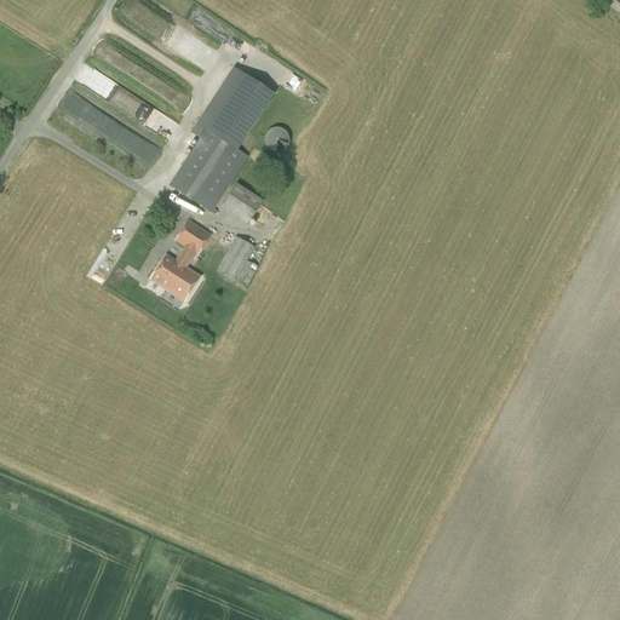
[(211,214),(248,159),(236,151),(274,95),(233,68),(189,135),(199,141),(170,185),(211,214)]
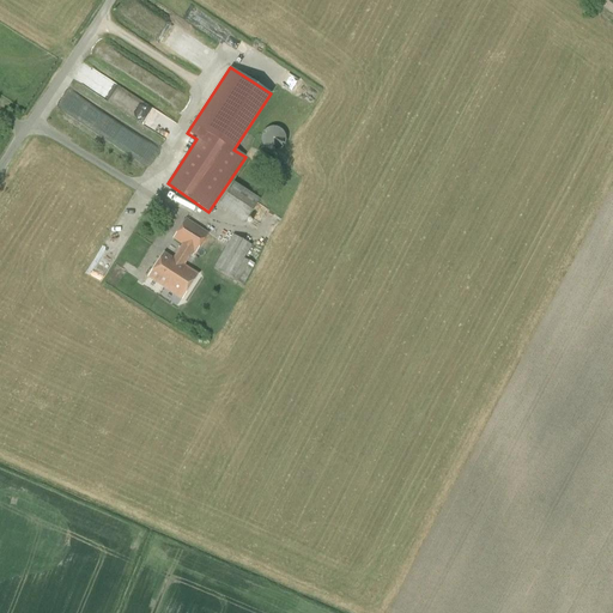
[(153,87),(150,99),(170,105),(176,87),(146,78),(144,84),(153,87)]
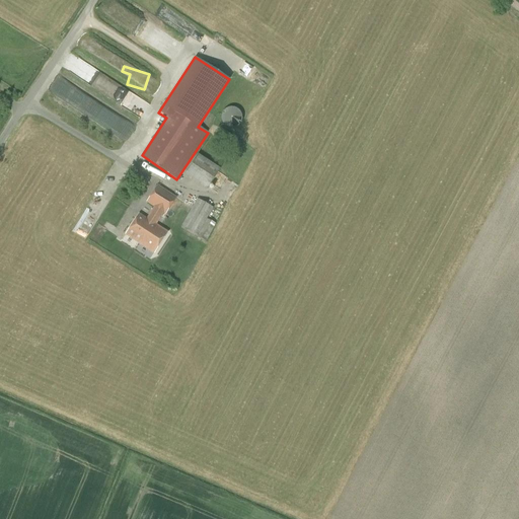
[(114,85),(107,97),(141,115),(147,103),(114,85)]
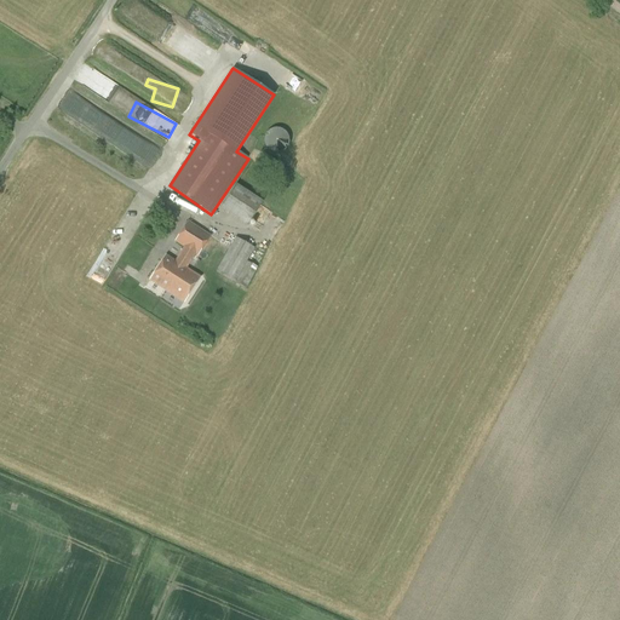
[(109,142),(148,165),(158,148),(119,125),(109,142)]
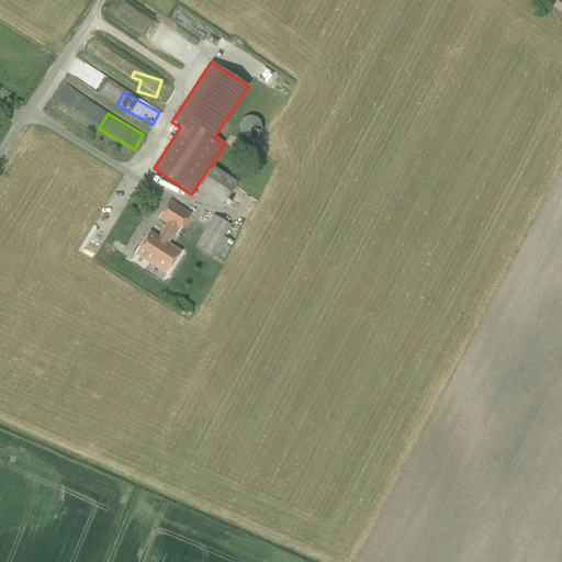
[(248,139),(250,139),(253,139),(254,139),(256,138),(257,137),(259,136),(260,134),(261,133),(261,131),(261,128),(261,127),(261,125),(260,123),(260,122),(258,120),(257,119),(256,117),(254,117),(251,116),(249,116),(248,116),(246,117),(244,119),(243,120),(242,121),(240,123),(239,124),(238,126),(238,128),(239,131),(239,132),(240,134),(242,136),(243,137),(245,138),(246,139),(248,139)]
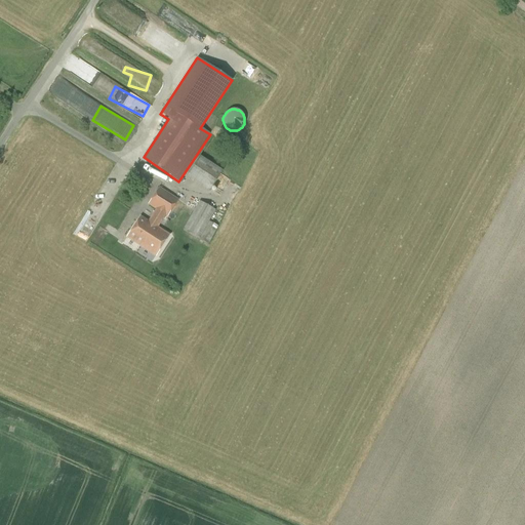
[(209,191),(223,171),(200,156),(187,175),(209,191)]
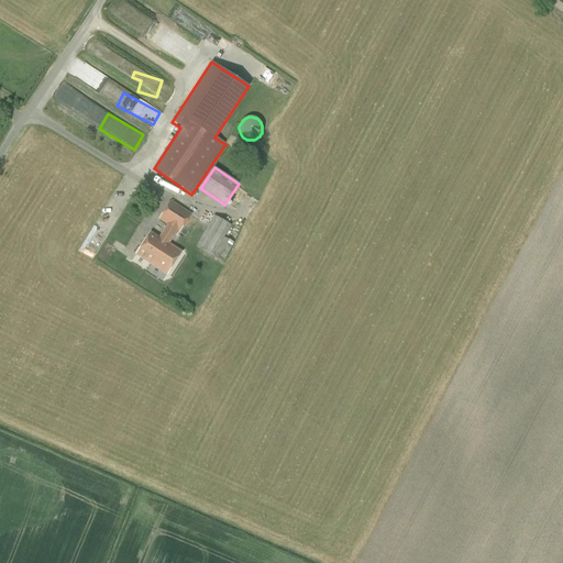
[(179,233),(190,214),(170,201),(158,220),(166,225),(158,238),(151,233),(136,255),(167,275),(180,253),(168,245),(177,232),(179,233)]
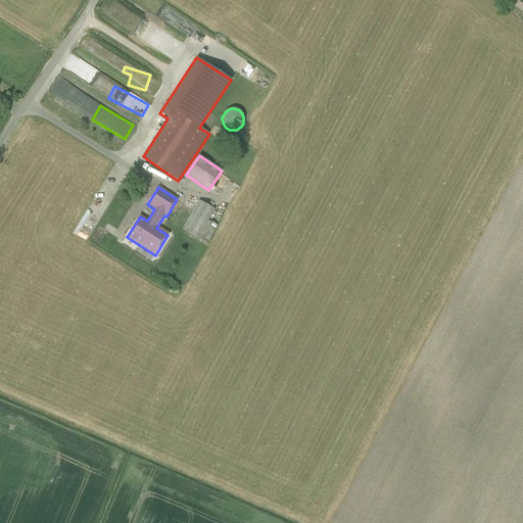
[(198,200),(182,230),(206,243),(217,226),(208,221),(215,210),(198,200)]
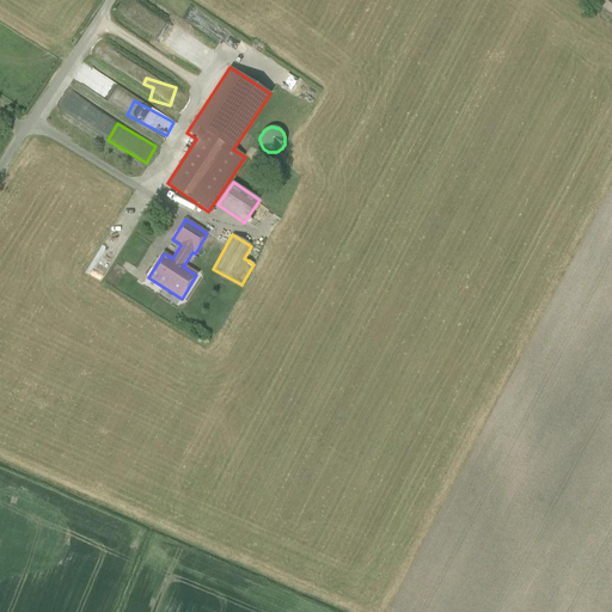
[(212,264),(224,244),(216,239),(204,259),(212,264)]
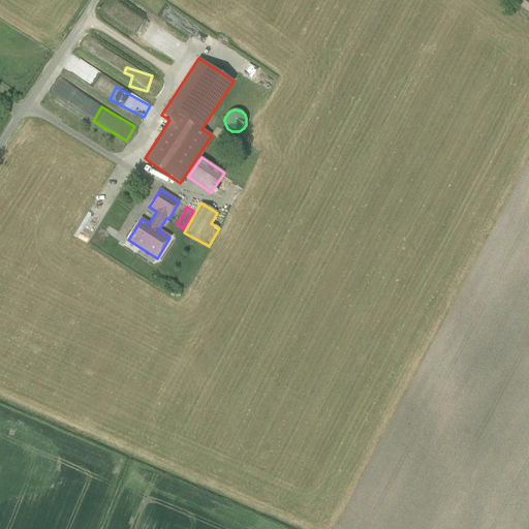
All buildings are outlined.
